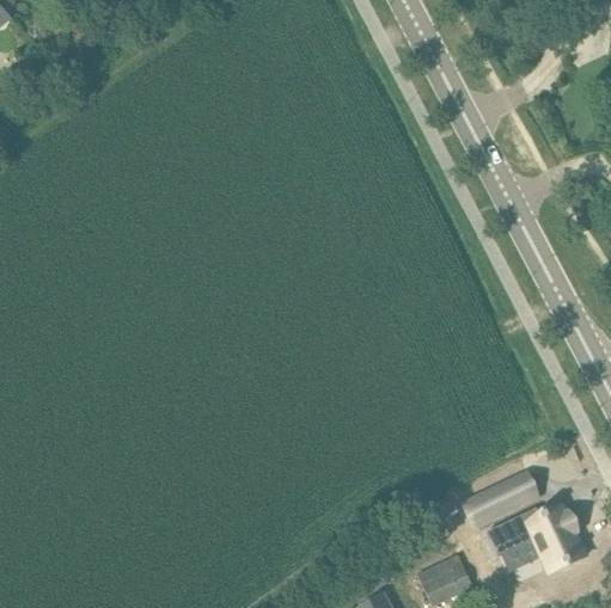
[(56,0),(68,12),(81,0),(56,0)]
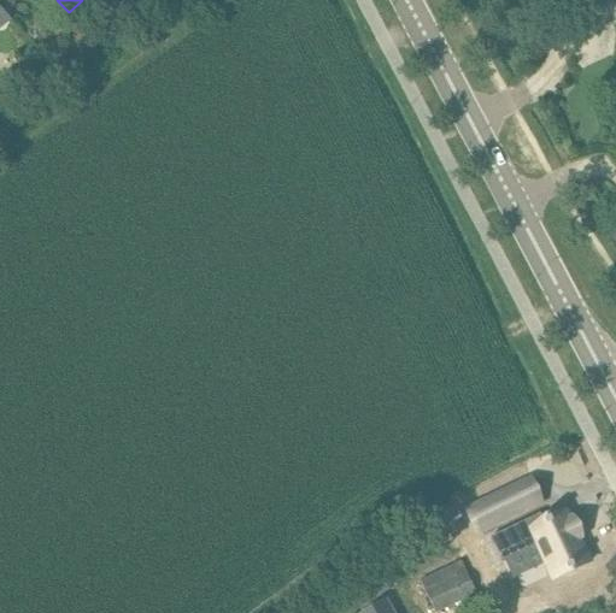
[(0,21),(3,24),(11,16),(0,3),(0,21)]
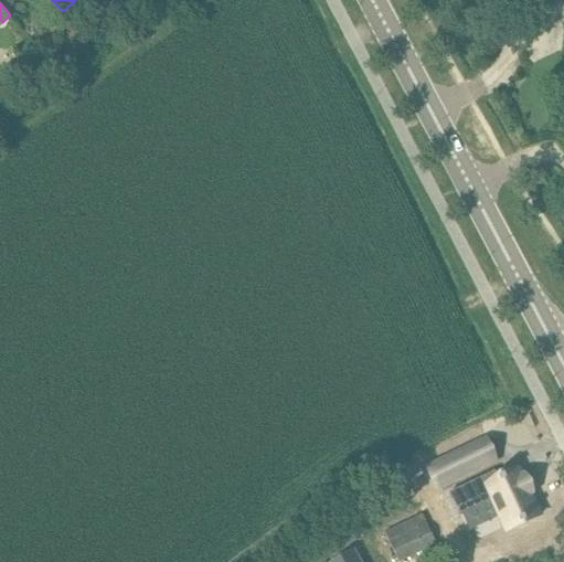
[(486,433),(425,462),(437,489),(499,459),(486,433)]
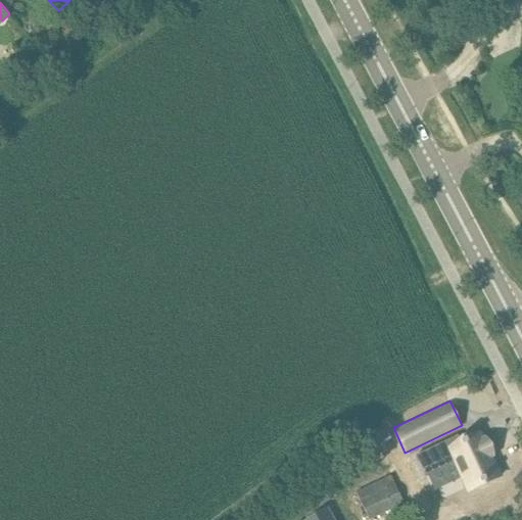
[(444,439),(416,453),(425,473),(428,471),(435,486),(461,475),(468,490),(504,474),(493,455),(495,454),(493,448),(495,447),(491,439),(481,429),(446,444),(444,439)]
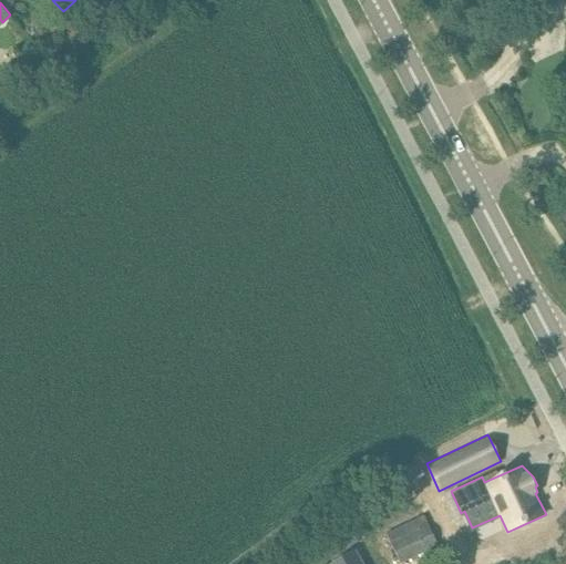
[(386,533),(400,562),(438,545),(423,515),(386,533)]
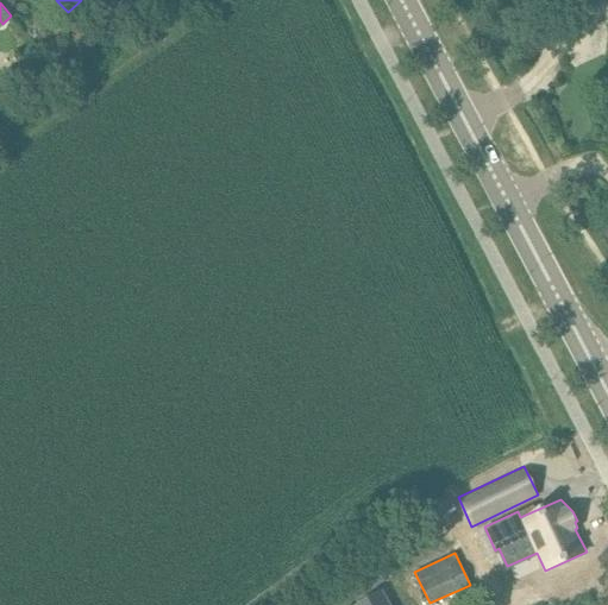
[(387,604),(380,592),(356,604),(387,604)]
